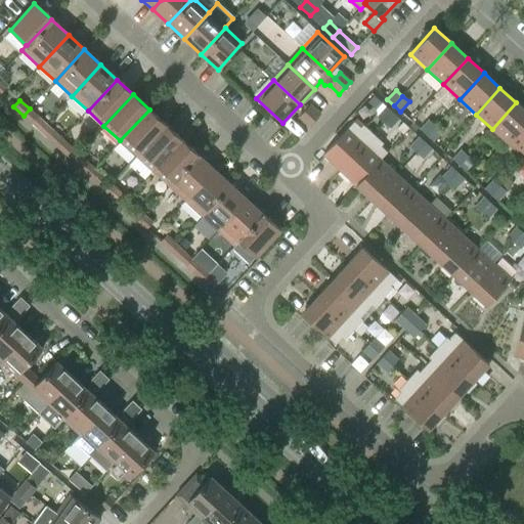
[(492,129),(508,144),(523,127),(523,110),(516,102),(492,129)]
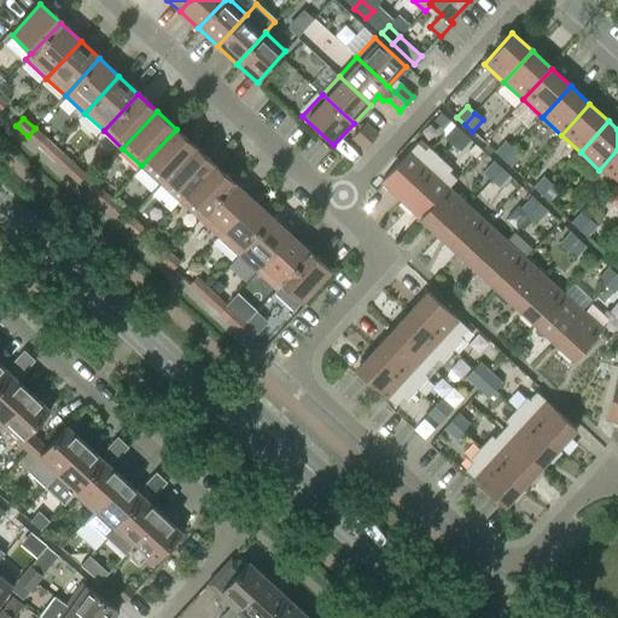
[(366,123),(360,129),(372,140),(378,135),(366,123)]
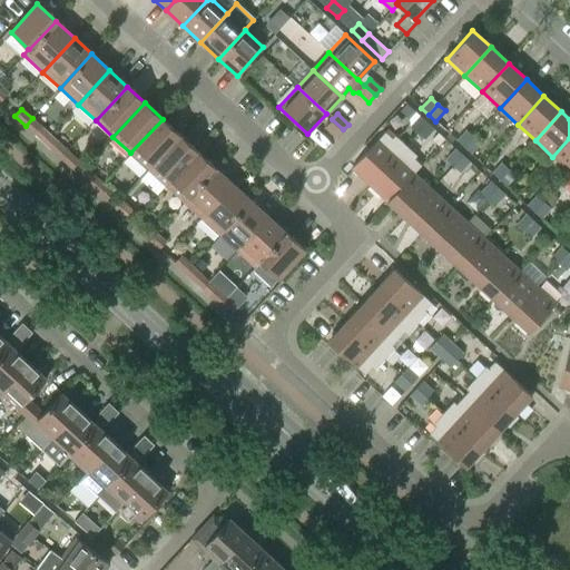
[(418,134),(428,123),(420,116),(410,127),(418,134)]
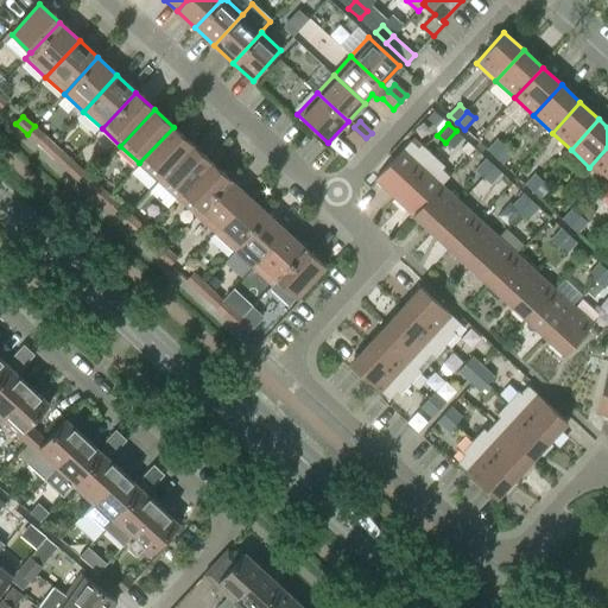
[(35,126),(27,134),(38,144),(45,137),(35,126)]
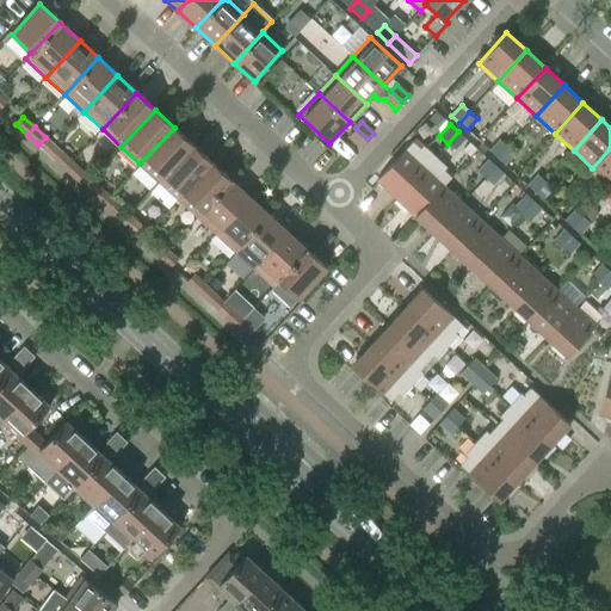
[(193,146),(174,128),(140,164),(159,181),(193,146)]
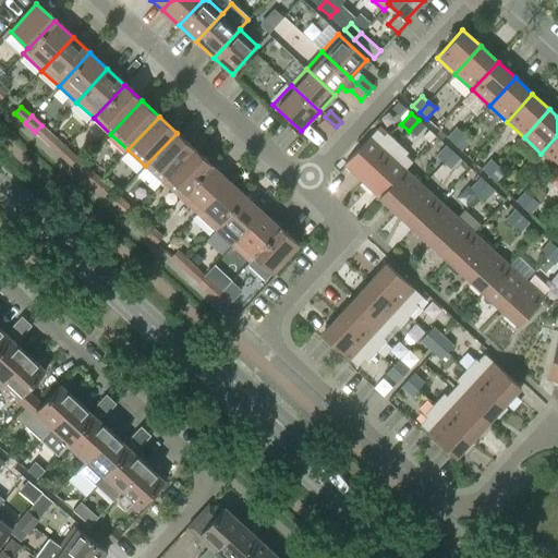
[(329,135),(336,126),(325,117),(318,124),(329,135)]
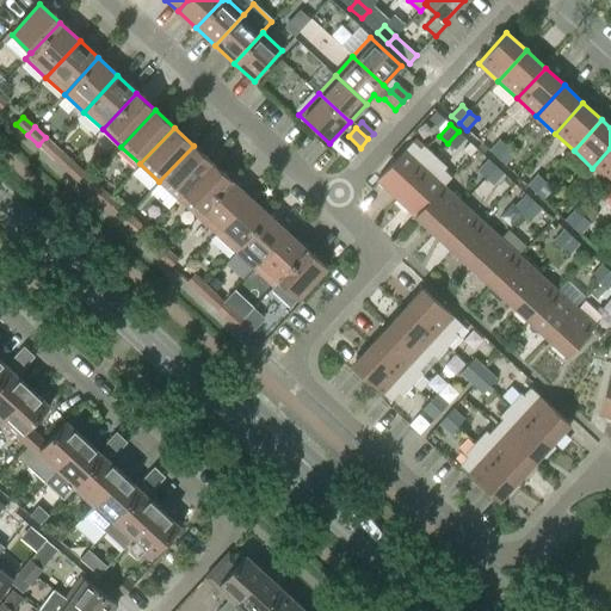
[(458,131),(448,143),(455,149),(466,139),(458,131)]
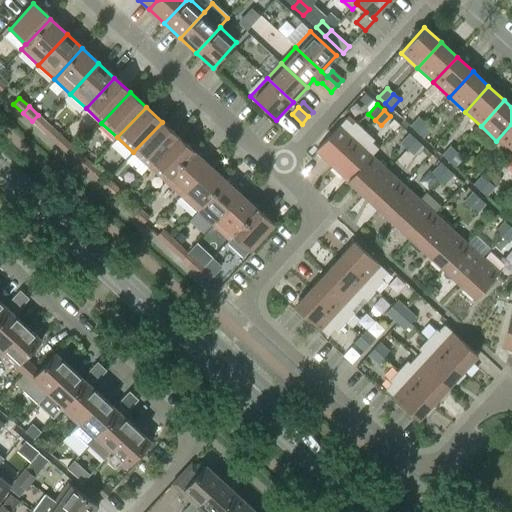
[(416,132),(425,123),(419,117),(410,126),(416,132)]
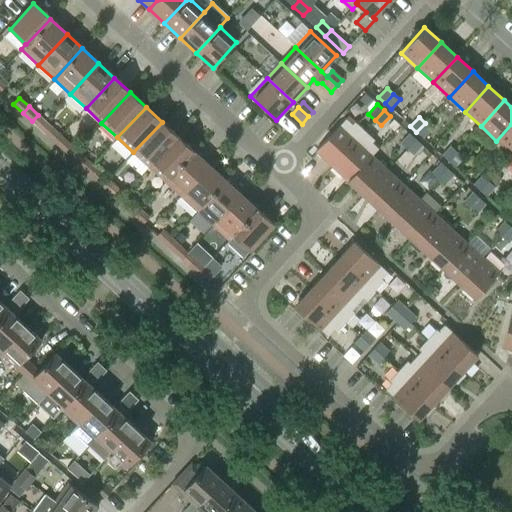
[(315,151),(332,167),(364,131),(354,122),(352,124),(346,118),(315,151)]
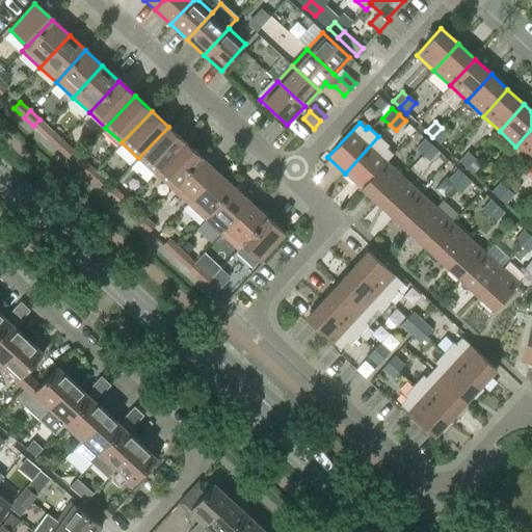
[(185,141),(168,127),(138,158),(156,174),(185,141)]
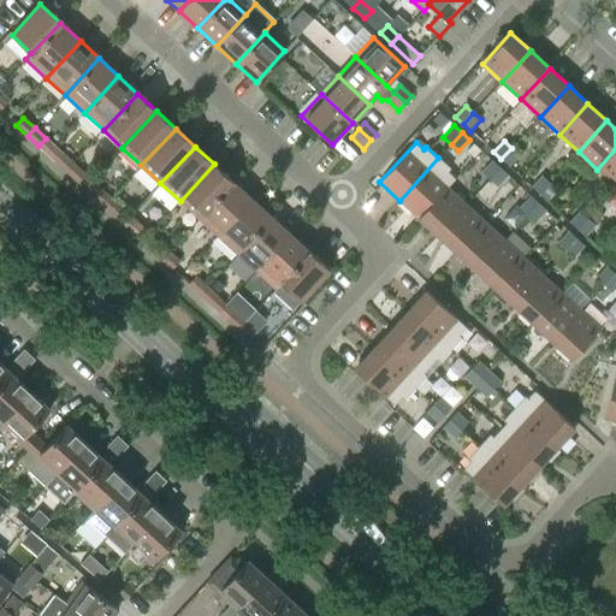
[(511,148),(501,159),(509,166),(519,155),(511,148)]
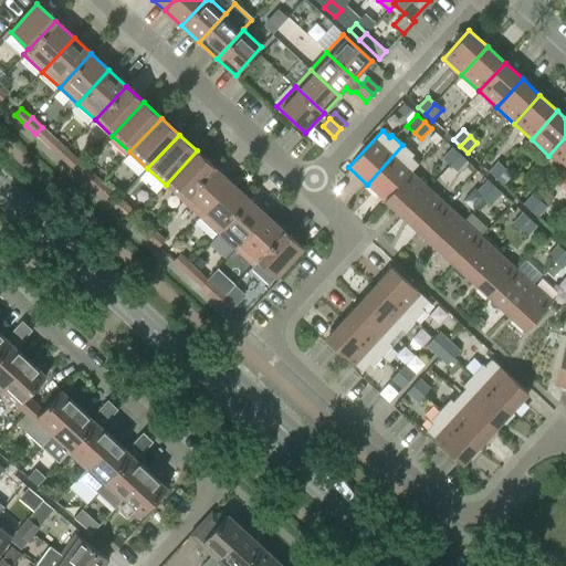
[(565,137),(548,156),(565,171),(565,137)]
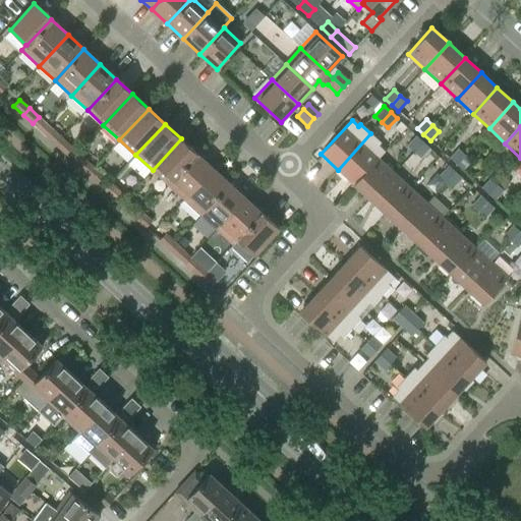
[(55,145),(61,138),(52,129),(46,135),(55,145)]
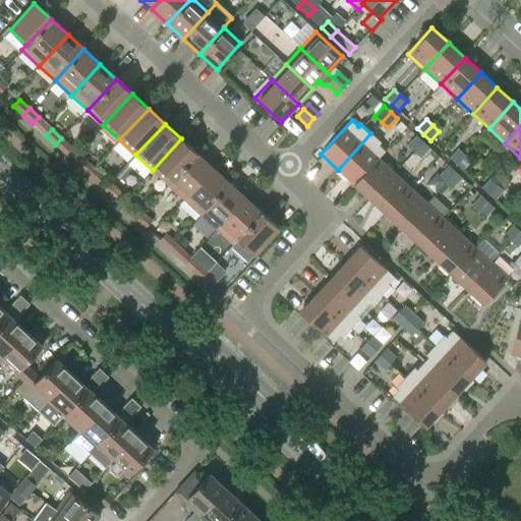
[(338,170),(354,184),(378,158),(379,159),(385,152),(379,146),(381,142),(370,133),(338,170)]
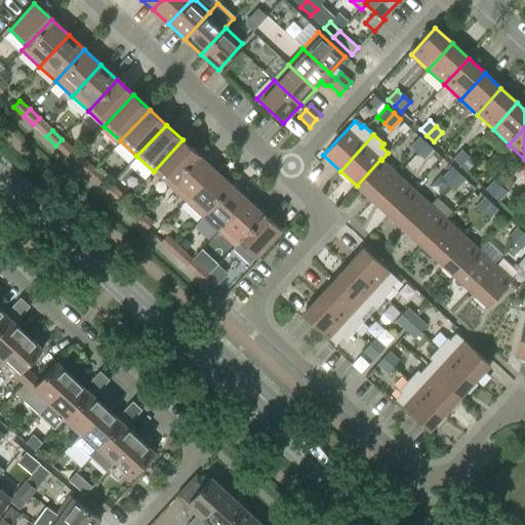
[(417,153),(426,143),(419,137),(410,147),(417,153)]
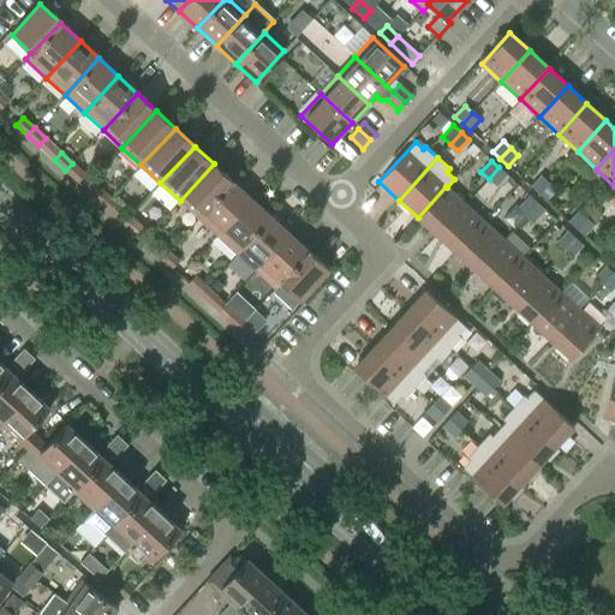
[(65,171),(84,189),(91,180),(72,163),(65,171)]
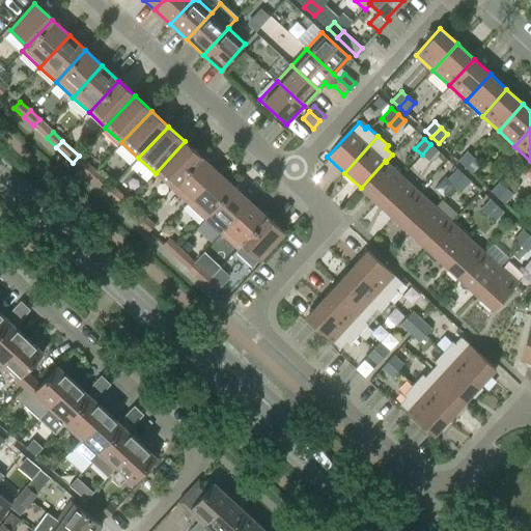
[(156,173),(172,189),(201,157),(185,141),(156,173)]
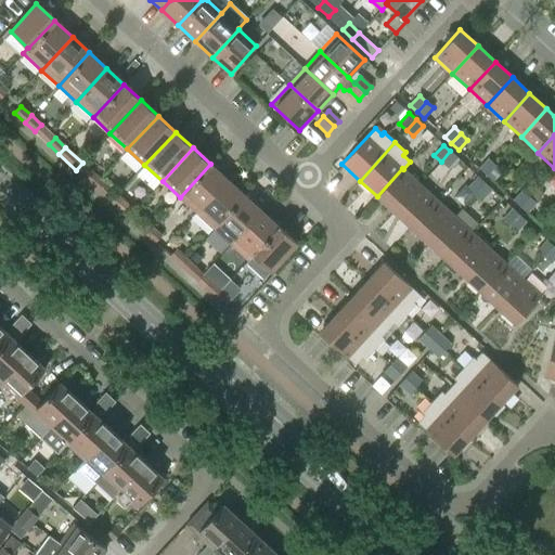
[(450,151),(441,162),(448,168),(457,157),(450,151)]
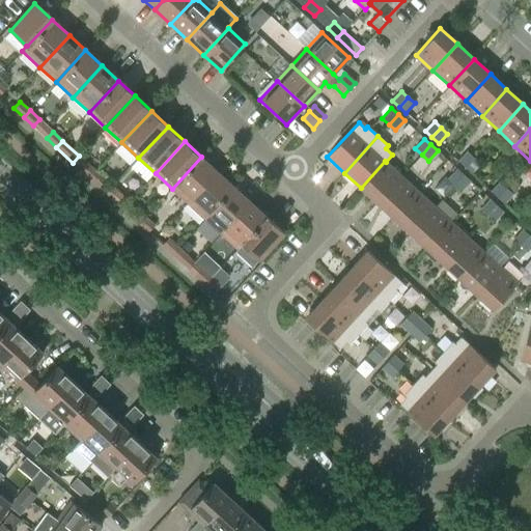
[(465,168),(474,158),(467,151),(458,162),(465,168)]
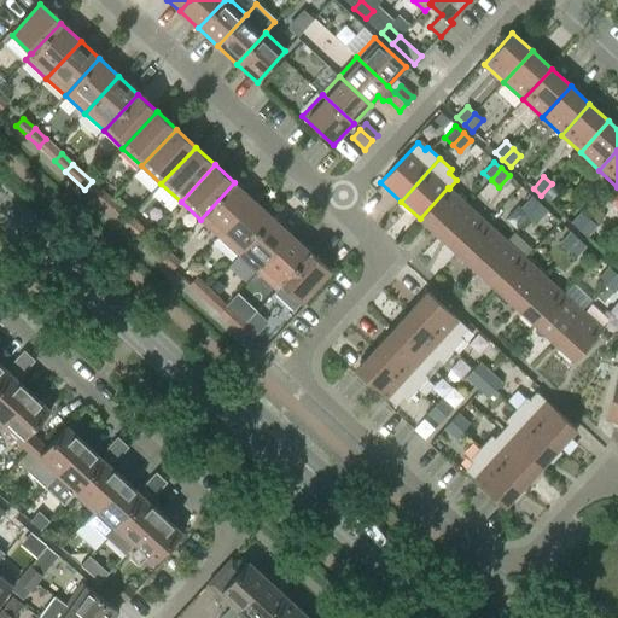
[(85,190),(93,197),(104,207),(111,199),(92,181),(85,190)]
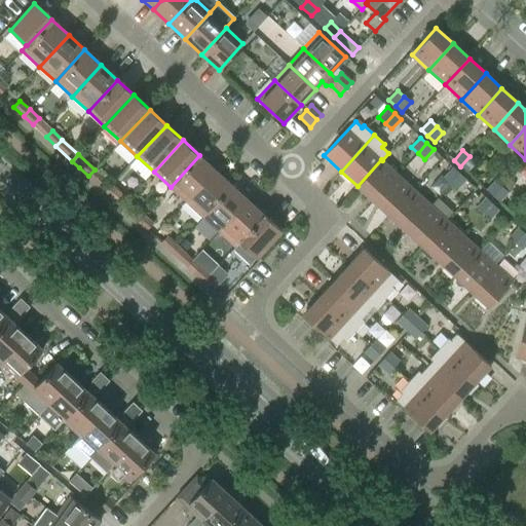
[(171,187),(186,202),(216,171),(199,155),(171,187)]
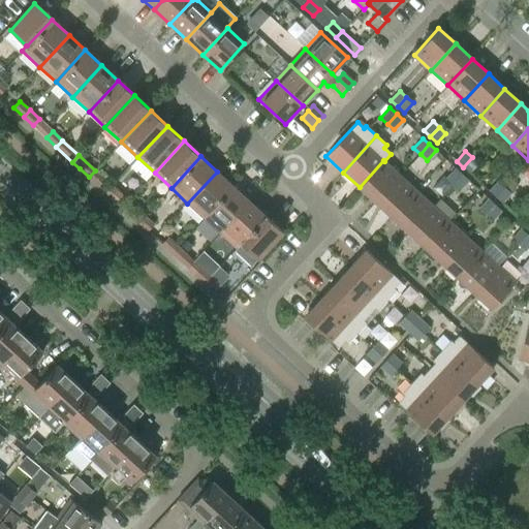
[(472,157),(463,167),(469,173),(478,163),(472,157)]
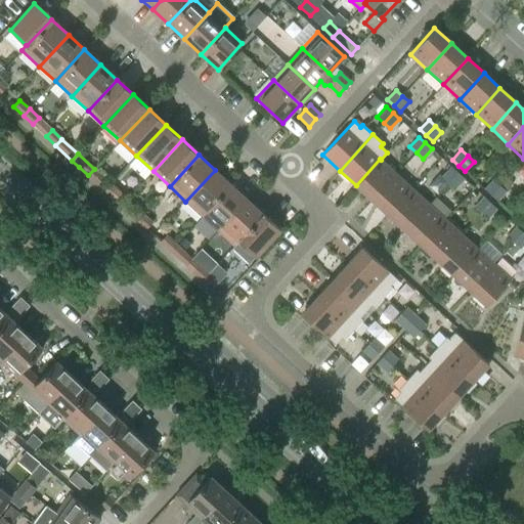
[(356,185),(372,201),(396,174),(381,160),(380,159),(356,185)]
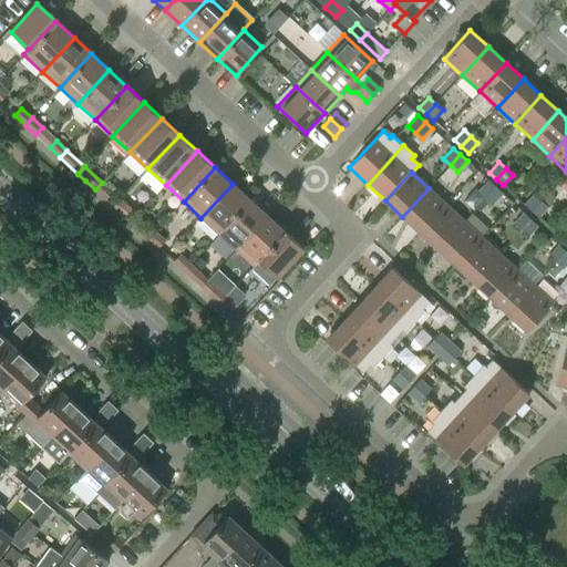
[(485,197),(495,187),(488,181),(478,191),(485,197)]
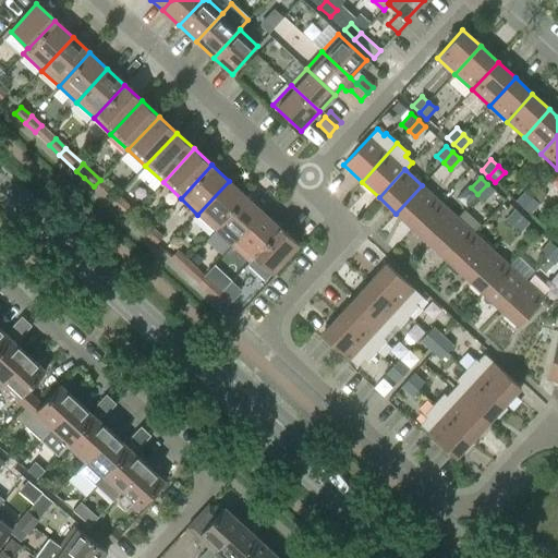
[(100,180),(94,186),(104,196),(110,189),(100,180)]
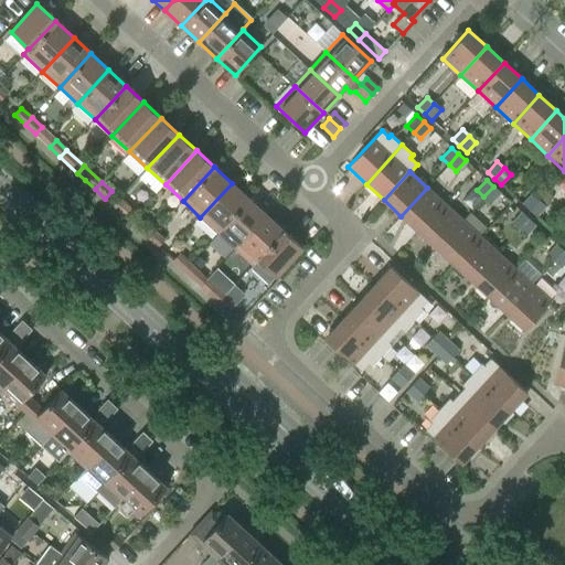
[(200,217),(217,233),(248,199),(232,183),(200,217)]
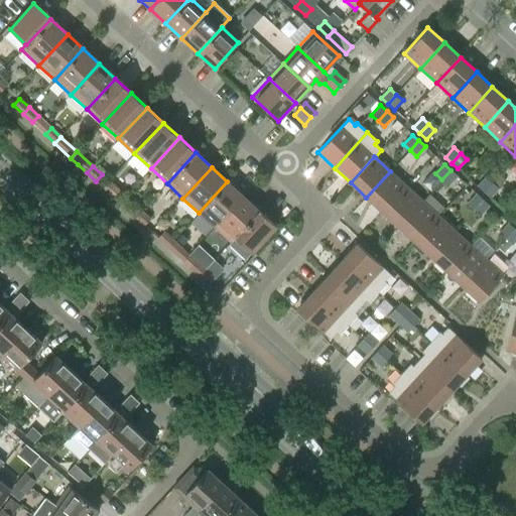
[(450,170),(441,179),(448,185),(457,176),(450,170)]
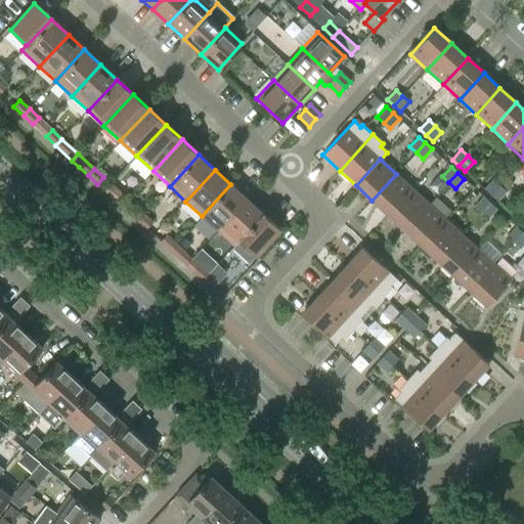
[(412,189),(396,174),(372,201),(388,215),(412,189)]
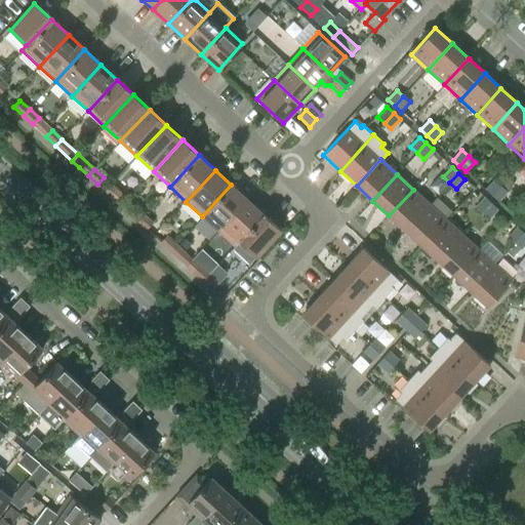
[(492,196),(500,186),(494,180),(485,190),(492,196)]
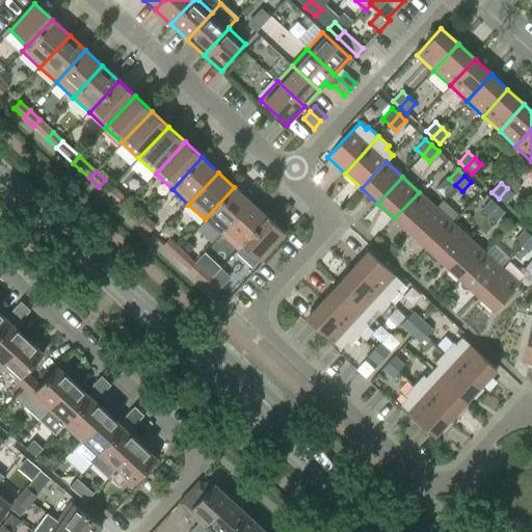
[(112,187),(106,193),(123,209),(129,202),(112,187)]
